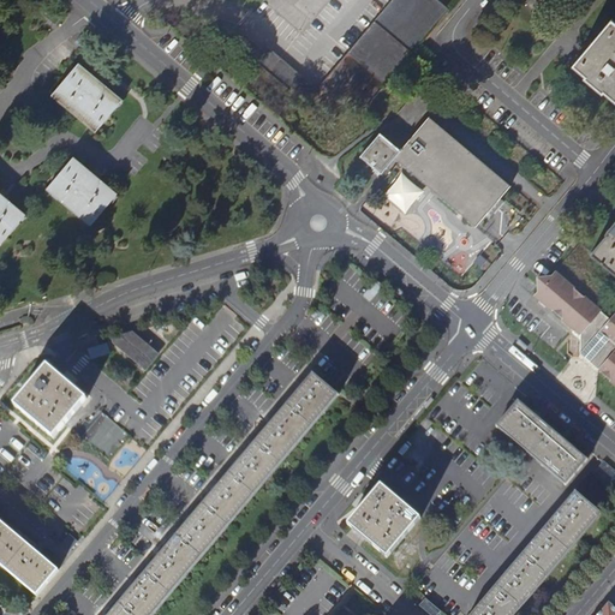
[(425,39),(449,10),(437,0),(392,0),(358,40),(317,89),(268,48),(264,52),(245,35),(242,39),(237,34),(227,43),(252,66),(256,63),(305,103),(299,111),(315,124),(322,115),(332,124),(352,100),(364,109),(412,53),(425,39)]
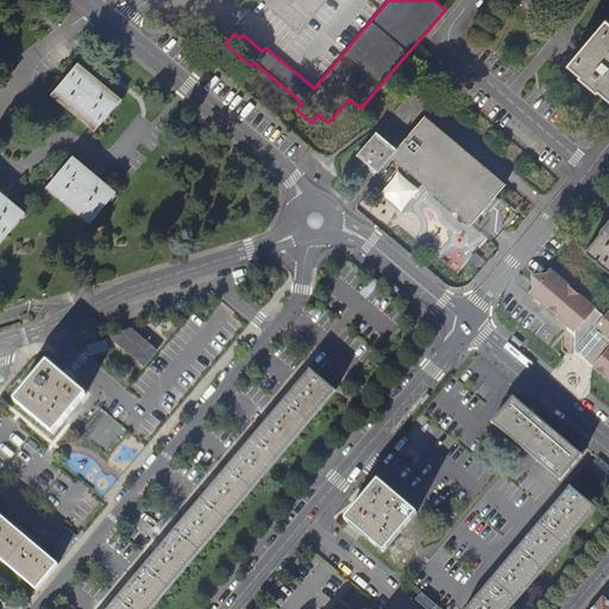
[(262,0),(244,20),(234,33),(239,38),(243,35),(262,51),(265,48),(314,88),(355,39),(388,0),(262,0)]
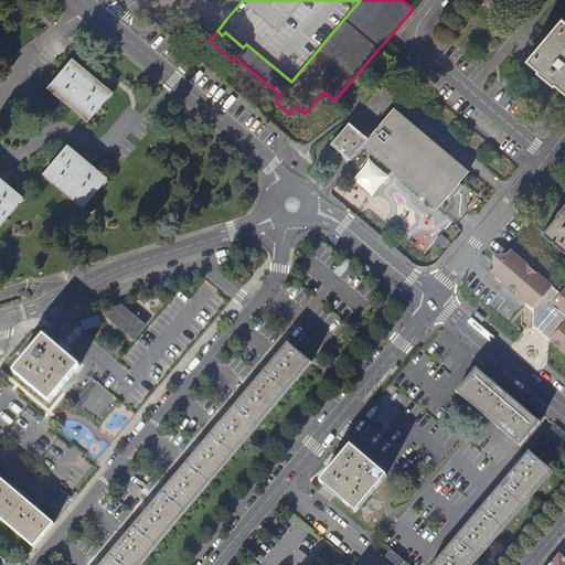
[(564,20),(562,18),(526,59),(539,68),(537,71),(555,85),(556,84),(564,91),(564,20)]
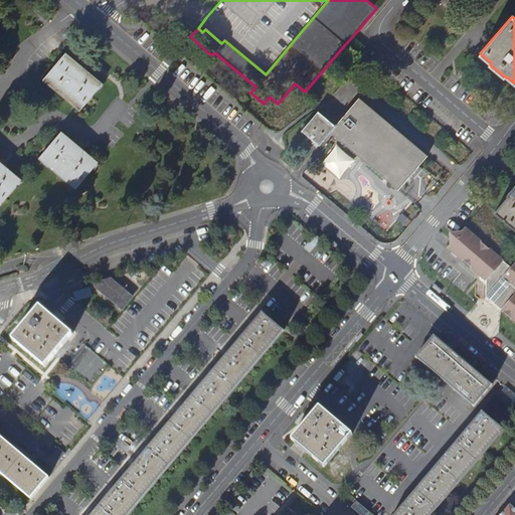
[(349,47),(356,53),(363,45),(356,39),(349,47)]
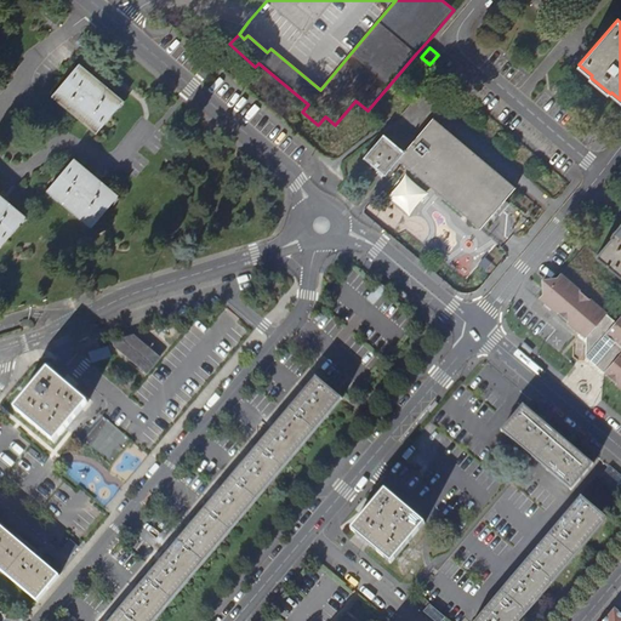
[(97,131),(123,101),(79,64),(53,95),(97,131)]
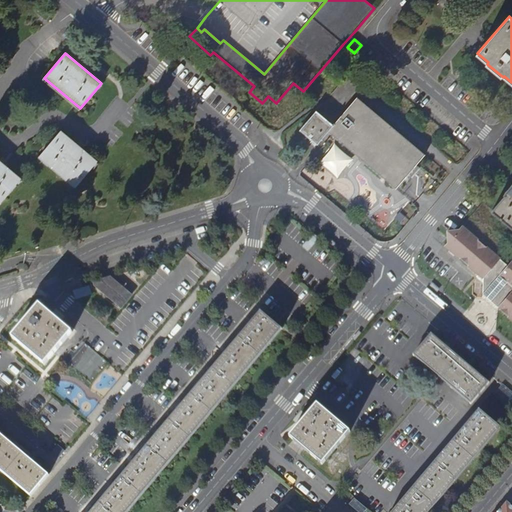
[(357,97),(335,124),(329,131),(396,188),(425,154),(412,143),(357,97)]
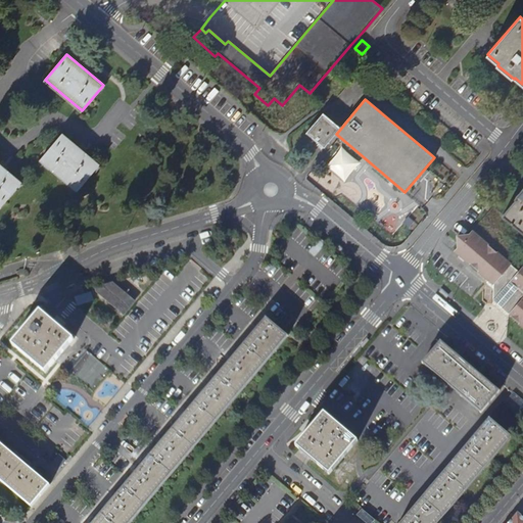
[(324,148),(336,134),(342,127),(341,126),(340,128),(323,113),(306,133),(324,148)]
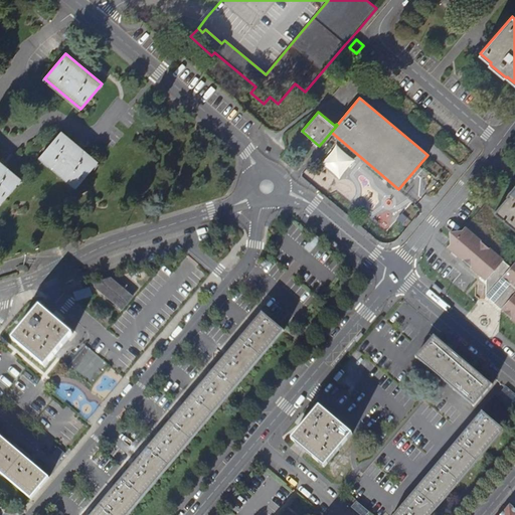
[(40,157),(76,188),(97,164),(60,132),(40,157)]
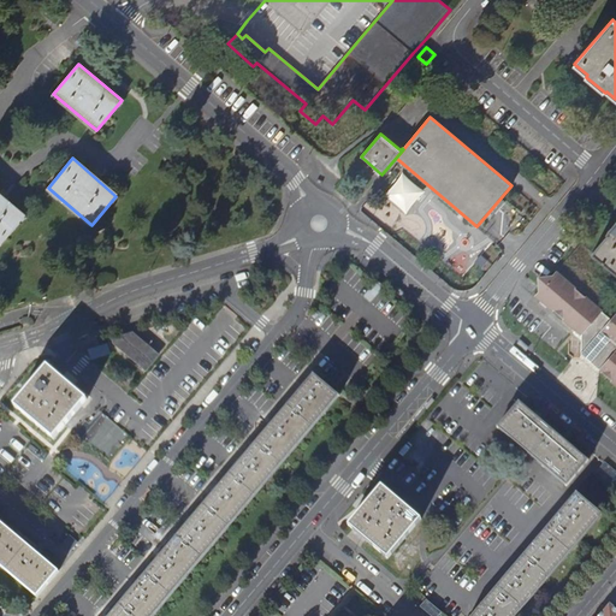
[(0,244),(25,215),(0,194),(0,244)]
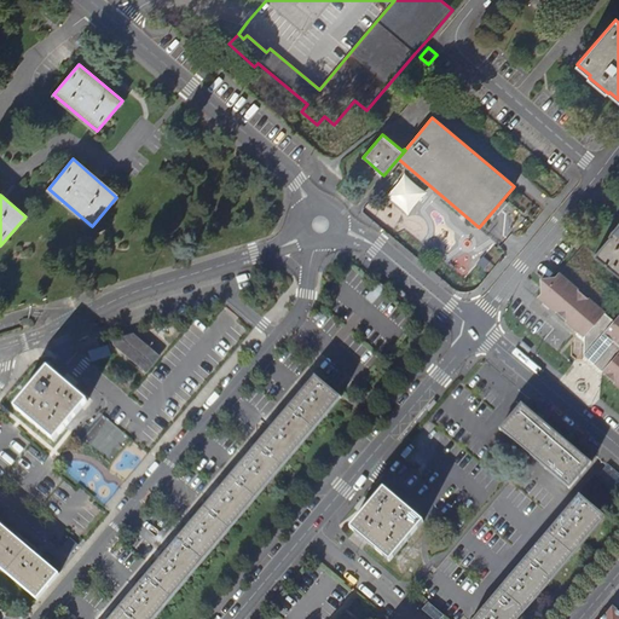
[(618,223),(611,233),(612,235),(596,254),(618,272),(618,223)]
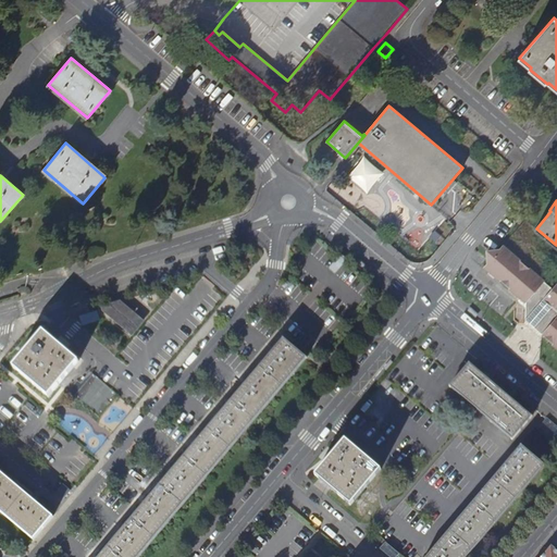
[(556,345),(556,284),(554,288),(504,245),(499,250),(489,251),(490,262),(485,267),(528,302),(528,320),(556,345)]
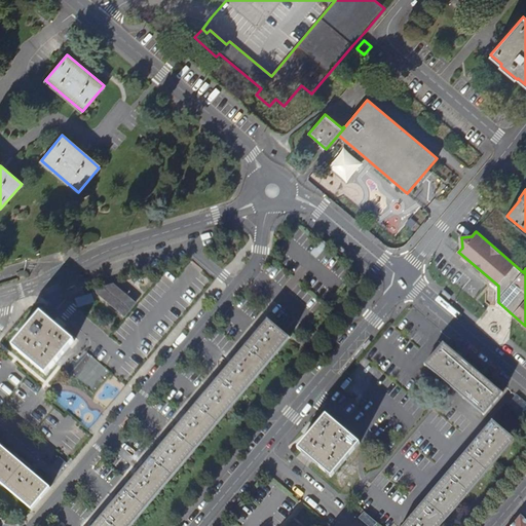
[(113,285),(96,289),(97,294),(124,316),(136,303),(113,285)]
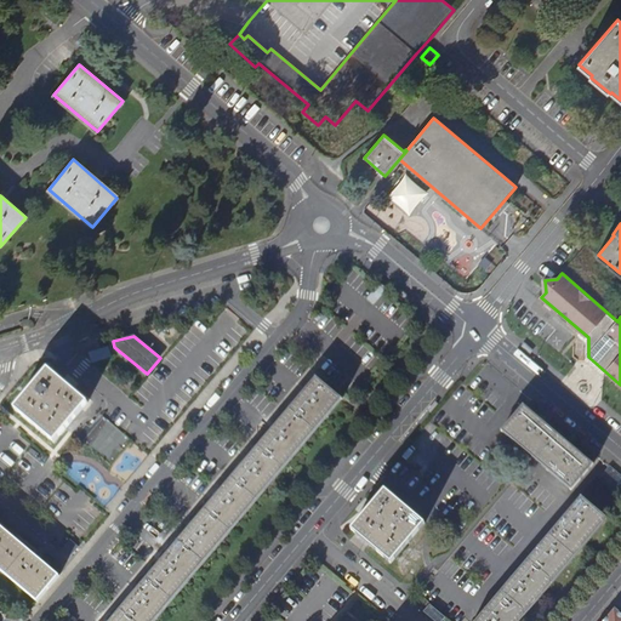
[(53,442),(87,403),(47,369),(15,409),(53,442)]
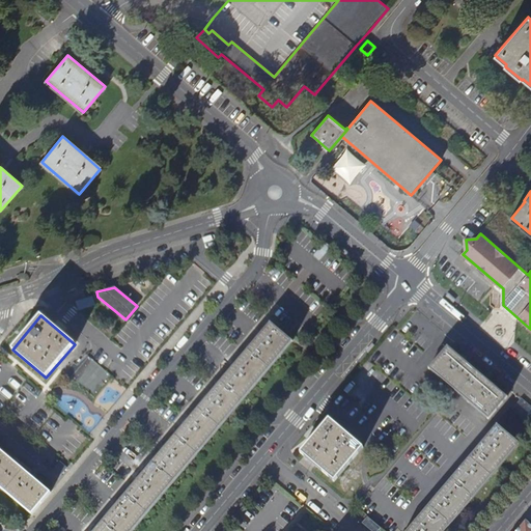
[(132,530),(139,523),(177,476),(206,443),(254,386),(292,341),(271,323),(232,368),(185,424),(147,468),(110,513),(94,530),(132,530)]
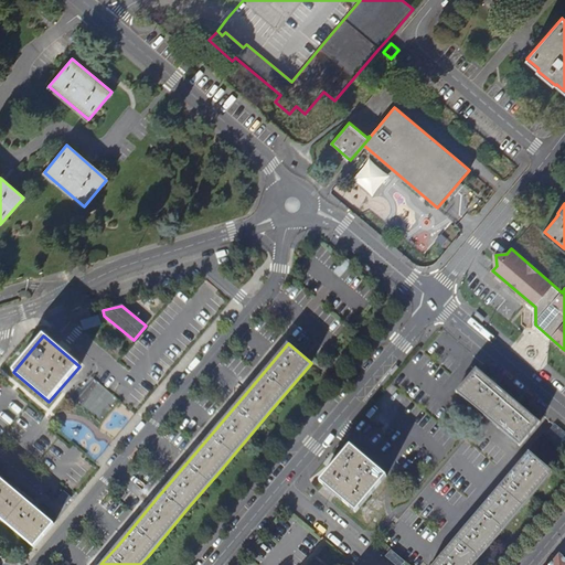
[(520,446),(540,423),(508,395),(477,369),(457,392),(490,420),(520,446)]
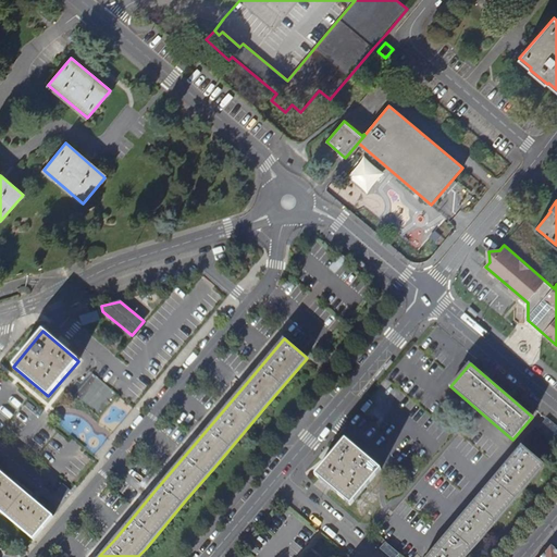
[(99,417),(119,395),(93,373),(74,396),(99,417)]
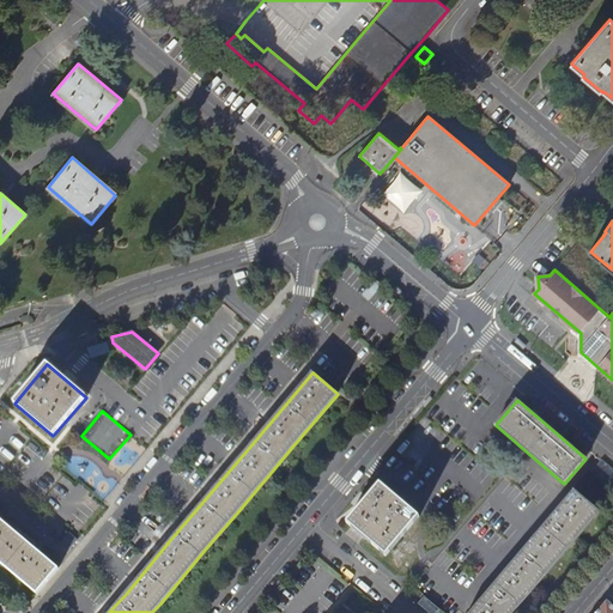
[(386,556),(419,517),(380,484),(347,523),(386,556)]
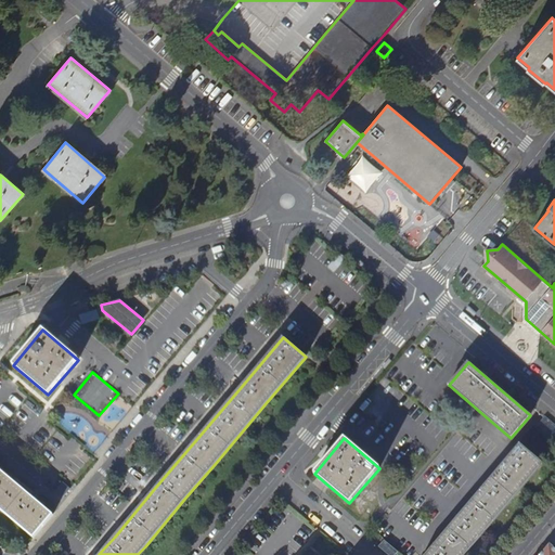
[(455,520),(425,554),(465,554),(469,551),(502,512),(536,473),(543,464),(519,444),(497,470),(455,520)]
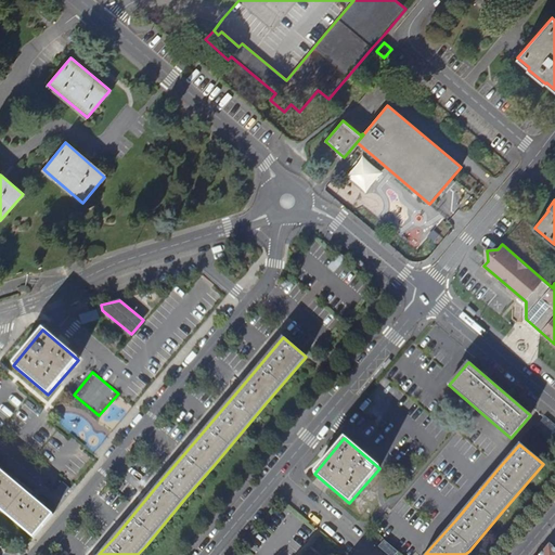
[(0,510),(34,538),(52,515),(29,495),(0,469),(0,510)]
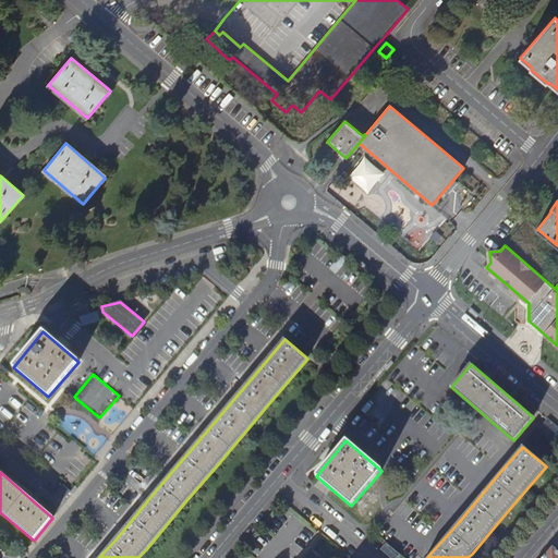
[(557,557),(557,553),(552,547),(542,557),(557,557)]
